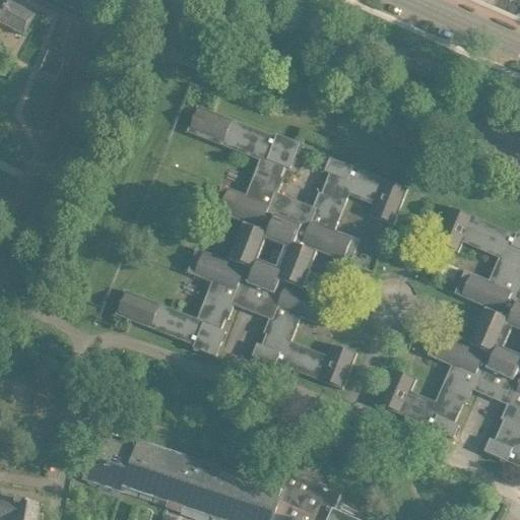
[(0,20),(21,33),(33,12),(9,0),(4,0),(0,8),(0,20)]
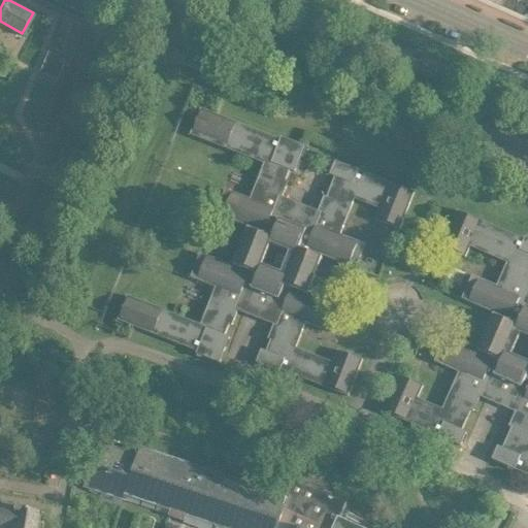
[(60,0),(84,10),(88,0),(60,0)]
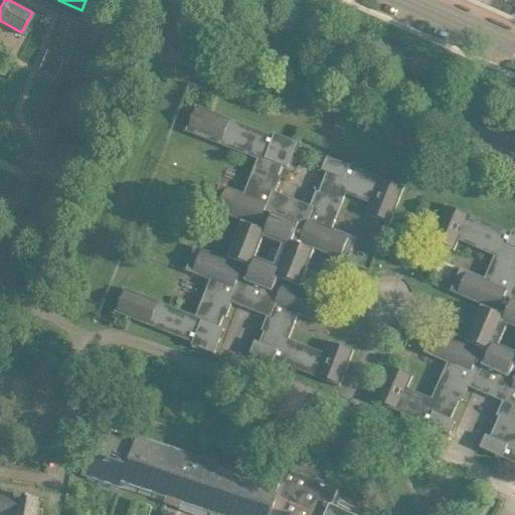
[(186,128),(258,156),(242,193),(218,183),(209,207),(241,220),(226,259),(194,246),(186,268),(210,278),(195,317),(124,289),(115,311),(192,341),(190,345),(213,353),(222,329),(216,326),(221,315),(224,316),(230,302),(266,316),(261,330),(264,331),(259,343),(253,341),(249,354),(272,362),(273,360),(339,385),(353,350),(330,341),(325,354),(288,339),(298,314),(322,323),(331,300),(299,288),(314,248),(346,262),(356,236),(331,227),(346,191),(371,201),(366,213),(389,222),(403,186),(326,156),(321,169),(326,171),(318,193),(314,192),(309,205),(274,192),(279,178),(276,177),(280,165),(286,167),(296,142),(274,133),(273,135),(196,105),(186,128)]
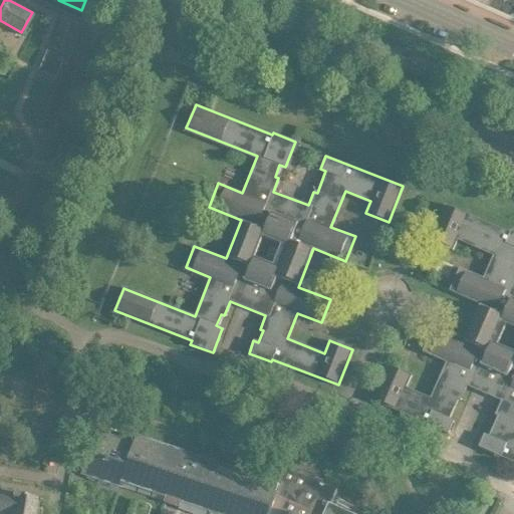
[(457,398),(460,399),(466,384),(501,400),(495,415),(498,416),(489,437),(483,434),(478,447),(513,462),(513,277),(513,275),(513,231),(510,230),(509,233),(444,205),(428,241),(451,251),(457,238),(493,253),(482,278),(458,268),(449,291),(479,304),(463,341),(432,328),(421,351),(446,362),(431,399),(405,388),(412,373),(388,363),(371,400),(448,433),(453,420),(449,418),(457,398)]
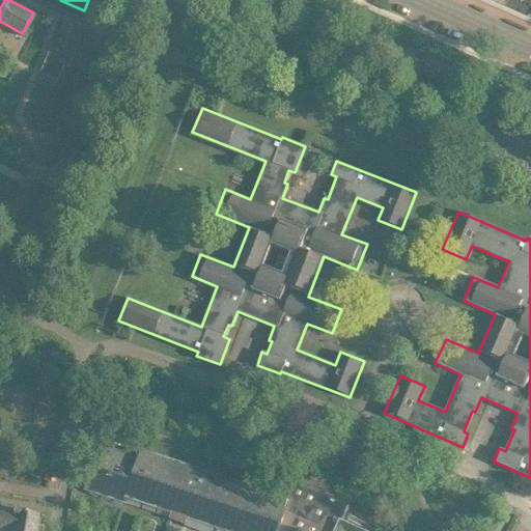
[(373,530),(339,515),(346,500),(294,476),(285,493),(141,444),(138,451),(99,437),(82,481),(122,495),(124,490),(168,504),(166,509),(180,514),(182,509),(240,529),(238,530),(373,530)]
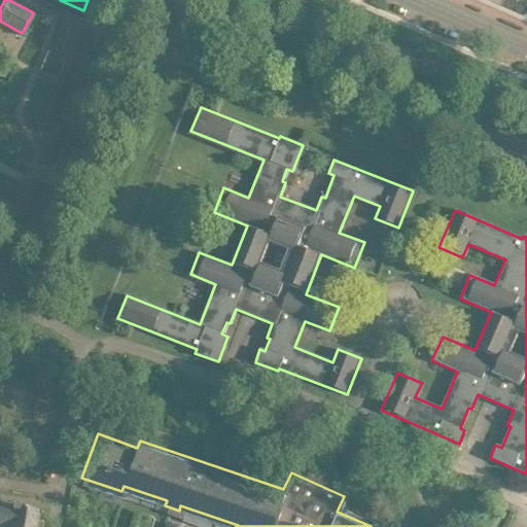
[(0,526),(33,526),(35,515),(0,508),(0,526)]
